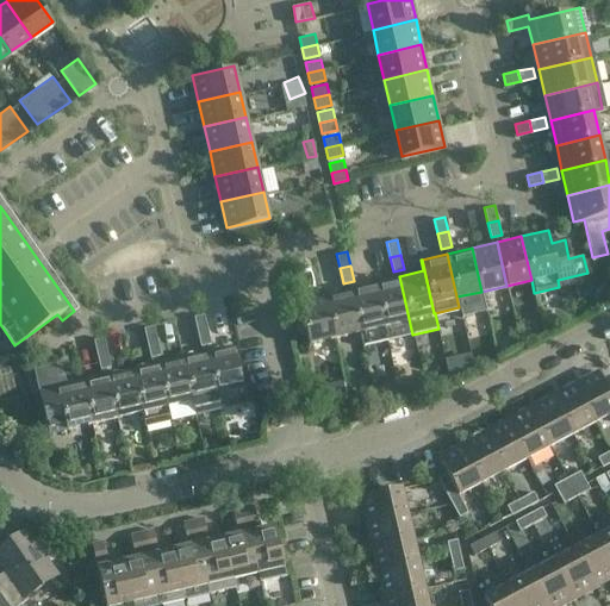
[(300,276),(290,280),(293,294),(304,292),(300,276)]
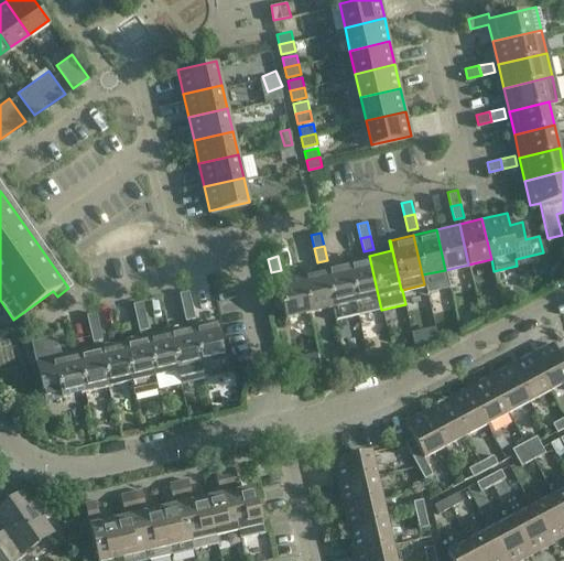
[(358,315),(381,310),(369,256),(346,261),(357,311),(358,315)]
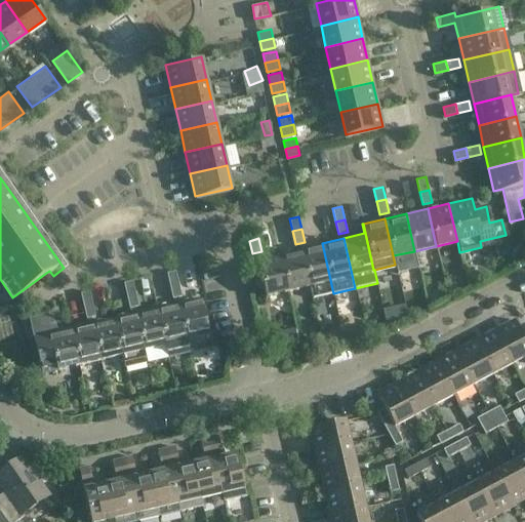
[(309,285),(311,294),(332,289),(322,243),(300,247),(309,285)]
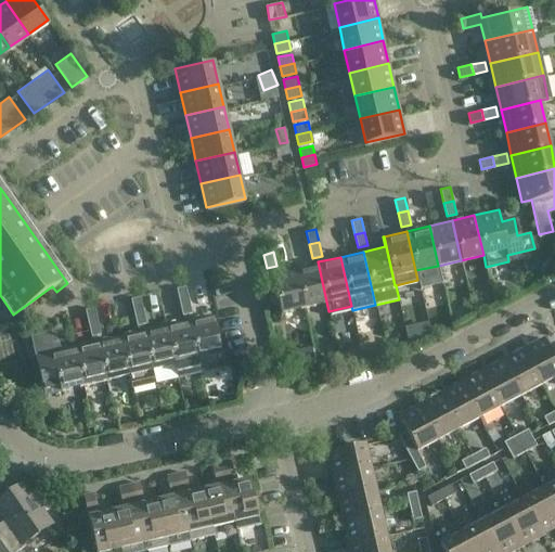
[(304,306),(326,302),(318,261),(295,267),(304,306)]
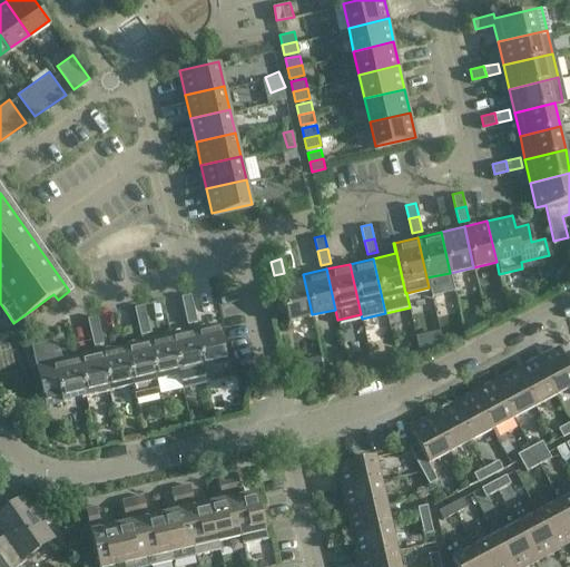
[(287,320),(312,314),(303,274),(278,280),(287,320)]
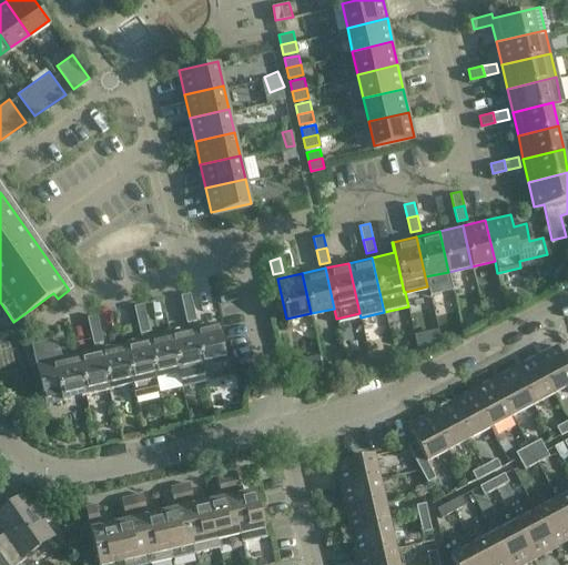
[(184,308),(194,305),(191,292),(181,294),(184,308)]
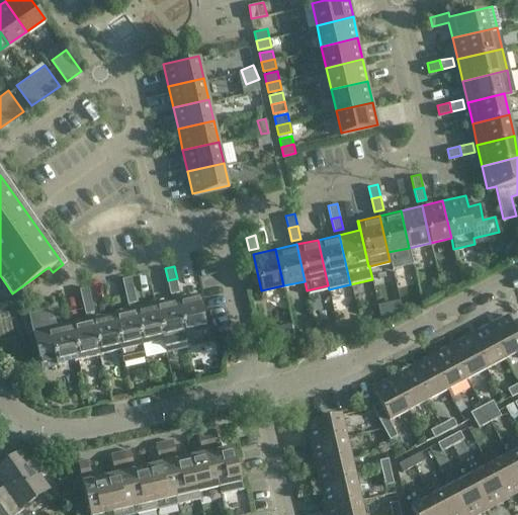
[(125,290),(135,288),(132,275),(122,277),(125,290)]
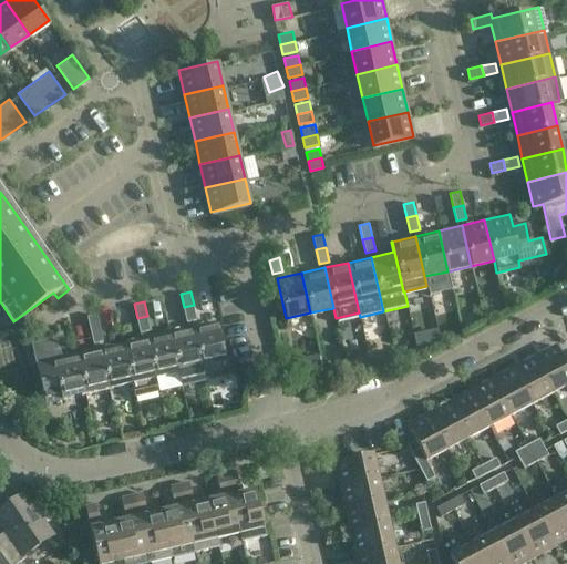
[(197,319),(194,305),(184,307),(187,321),(197,319)]
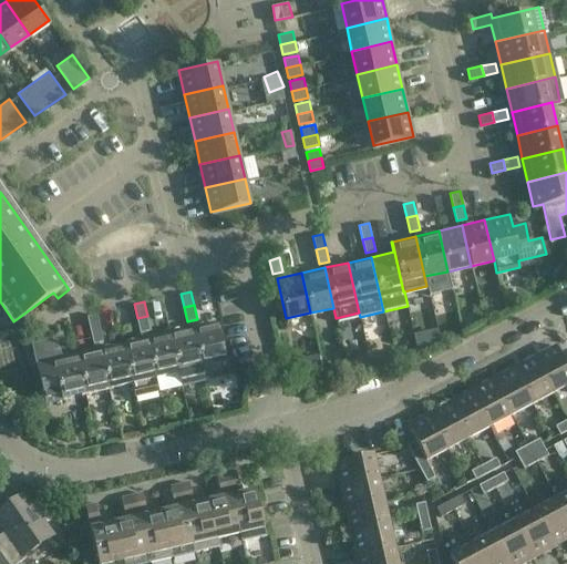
[(91,329),(101,327),(98,313),(88,315),(91,329)]
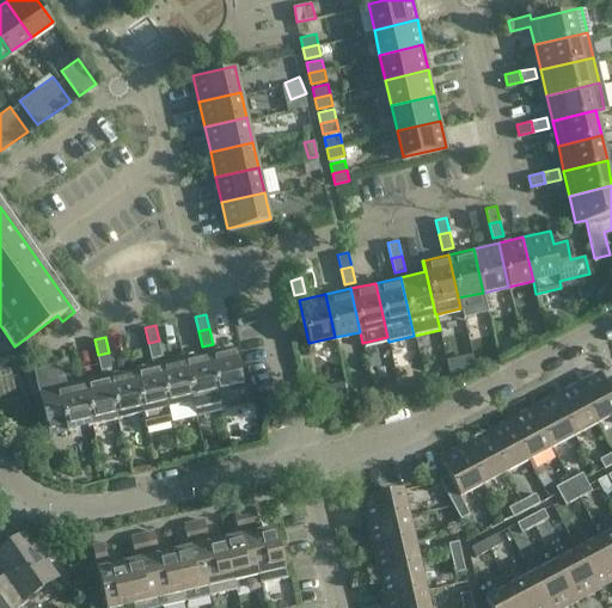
[(163,356),(159,341),(148,343),(152,358),(163,356)]
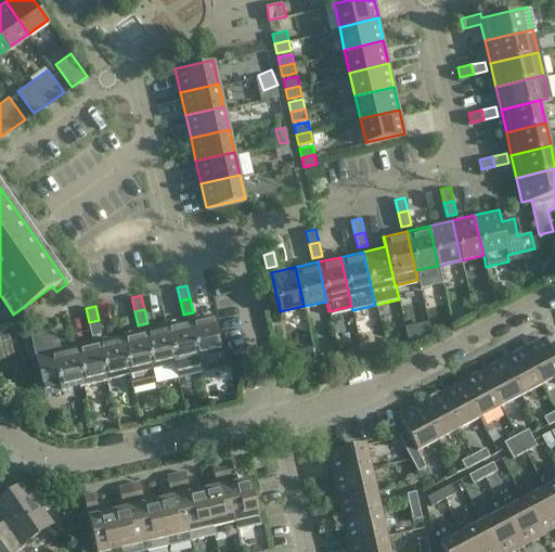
[(197,357),(196,357),(199,369),(223,363),(211,312),(188,318),(197,357)]
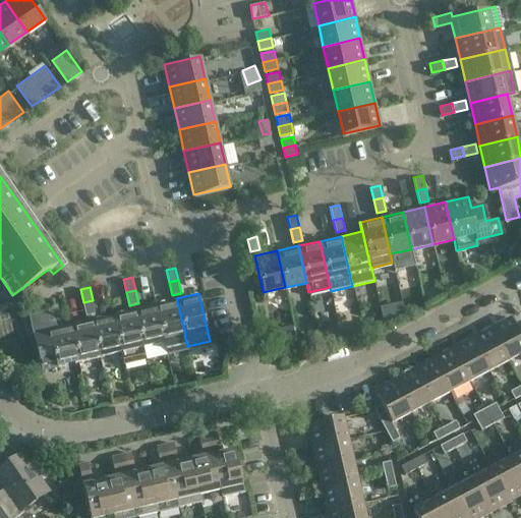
[(164,340),(184,335),(185,335),(176,298),(155,303),(164,340)]
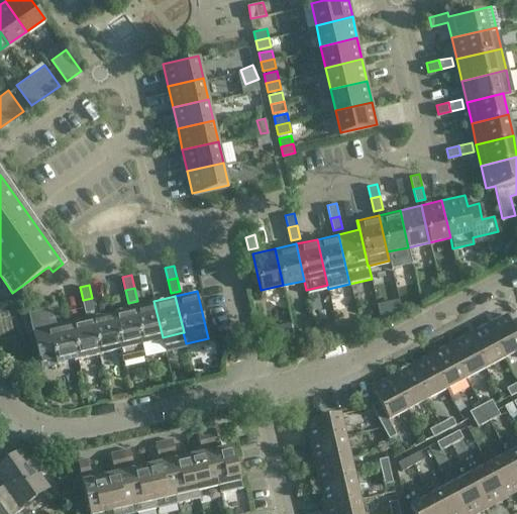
[(95,310),(92,298),(83,300),(86,312),(89,312),(95,310)]
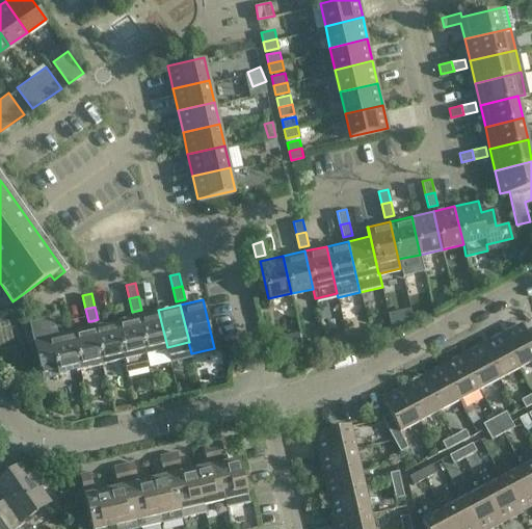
[(167,347),(158,310),(136,315),(145,352),(167,347)]
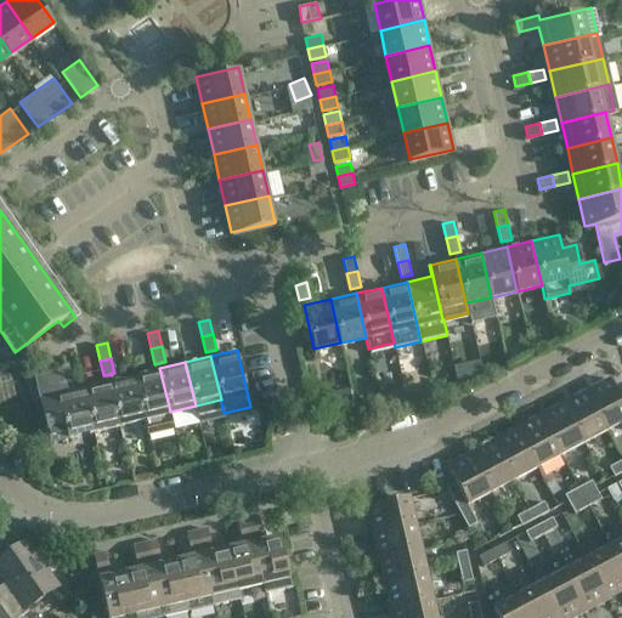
[(173,425),(170,412),(159,368),(134,374),(143,418),(147,431),(173,425)]
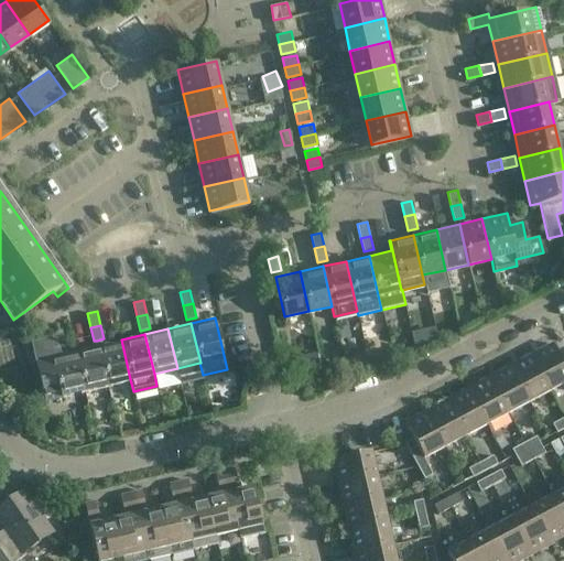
[(107,385),(130,379),(121,340),(105,344),(104,338),(97,341),(107,385)]
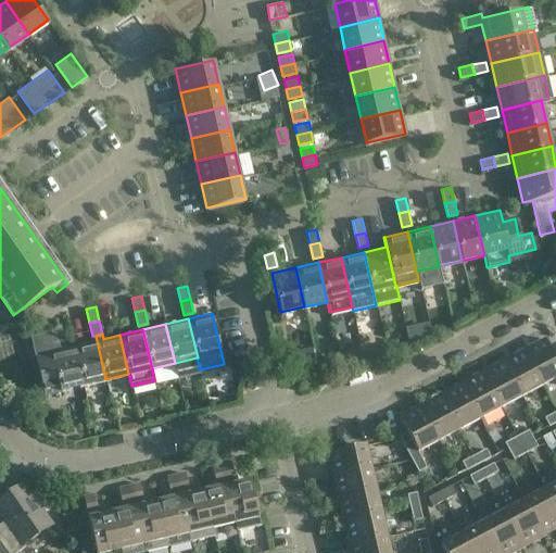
[(93,340),(74,346),(83,385),(105,379),(96,336),(92,336),(93,340)]
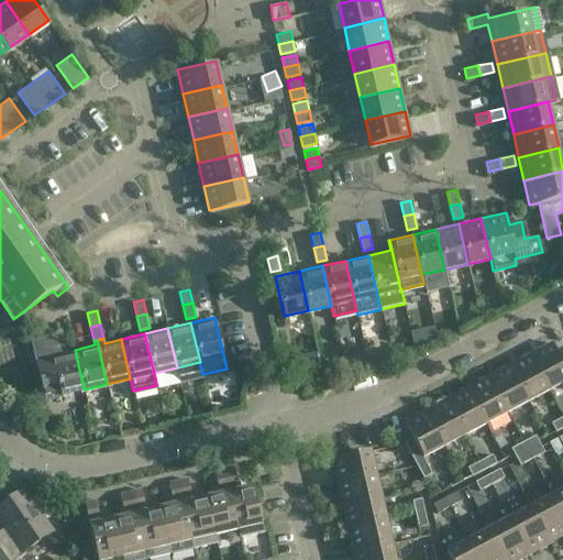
[(562,361),(553,342),(531,353),(550,390),(562,382),(562,361)]
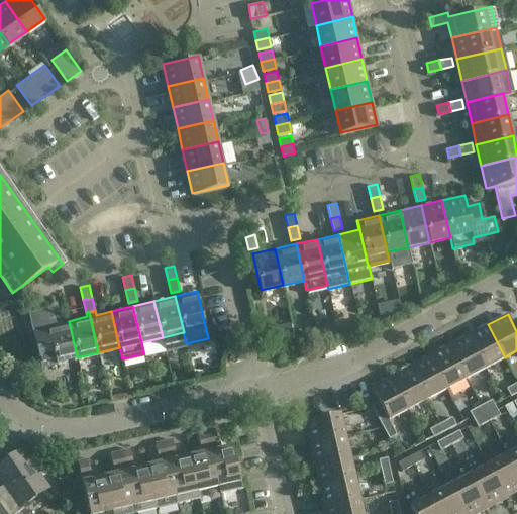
[(369,316),(359,318),(363,330),(372,328),(369,316)]
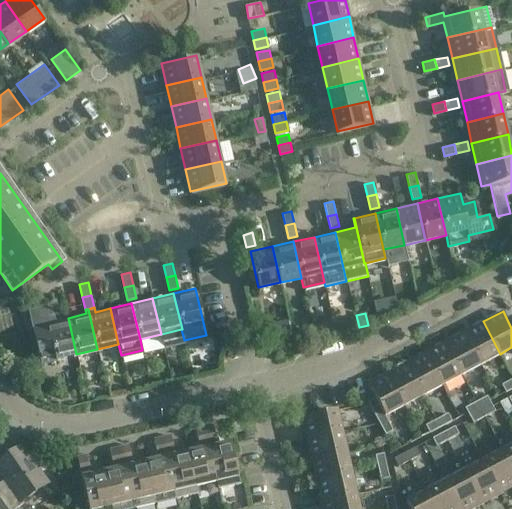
[(288,317),(273,320),(276,334),(291,331),(288,317)]
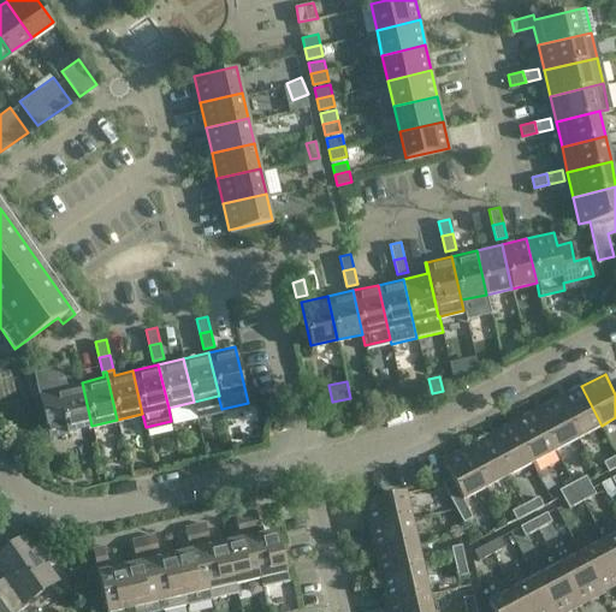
[(82,382),(65,386),(36,393),(47,437),(92,426),(82,382)]
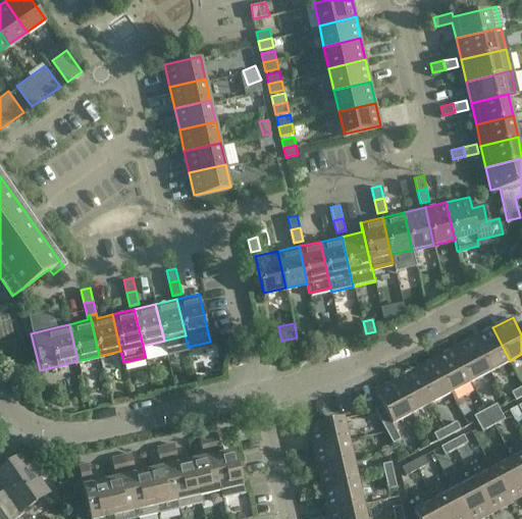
[(490,371),(510,361),(492,327),(473,338),(490,371)]
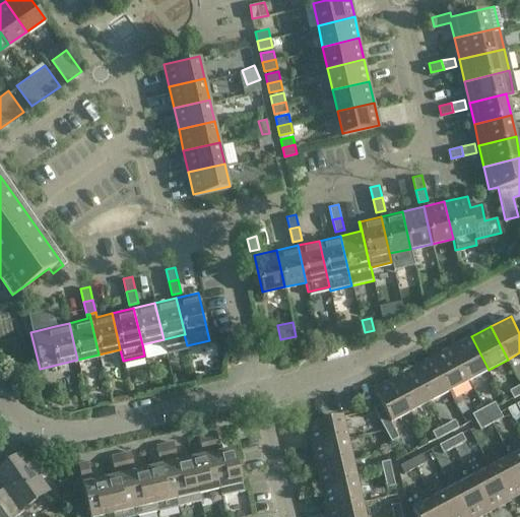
[(471,336),(451,347),(469,380),(489,370),(471,336)]
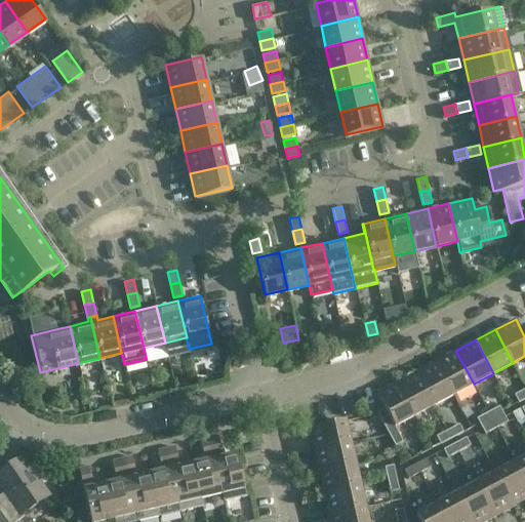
[(474,384),(455,351),(436,361),(454,395),(474,384)]
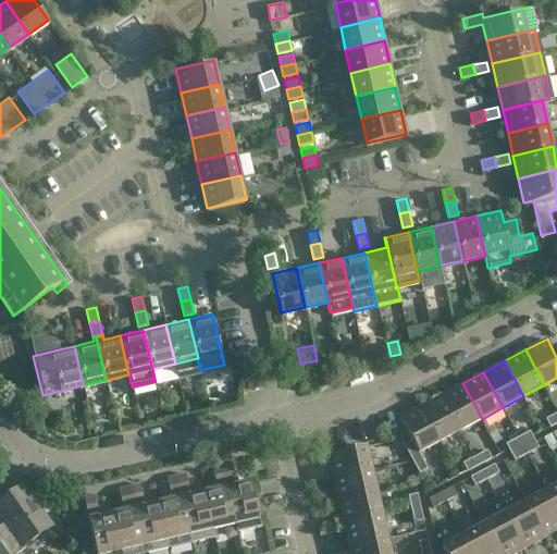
[(462,383),(442,394),(461,430),(482,419),(462,383)]
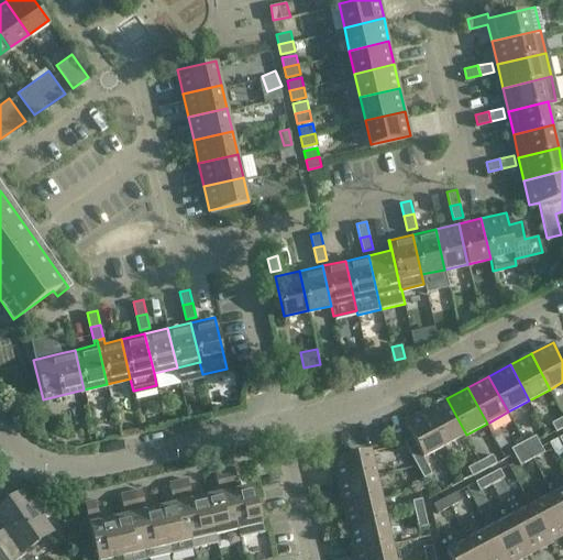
[(466,435),(446,398),(426,409),(444,446),(466,435)]
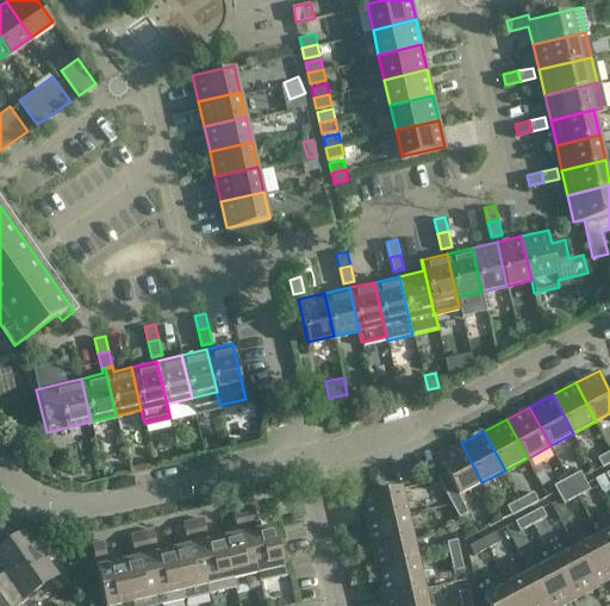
[(481,482),(461,443),(439,455),(448,473),(439,478),(460,518),(470,512),(459,494),(481,482)]
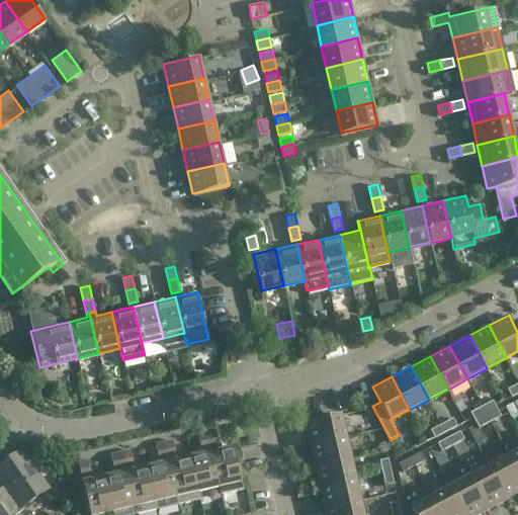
[(512,396),(517,392),(517,381),(508,388),(512,396)]
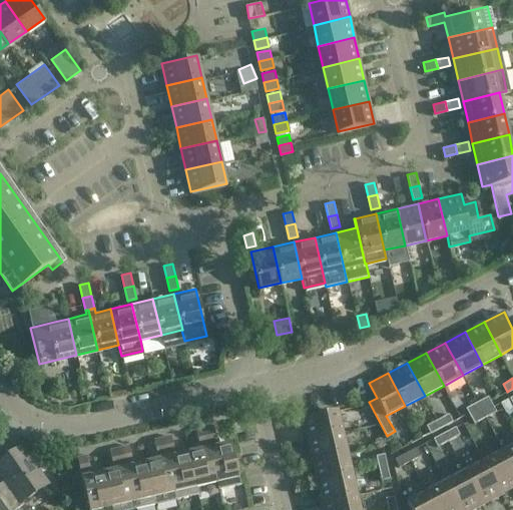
[(481,409),(492,403),(488,396),(477,402),(481,409)]
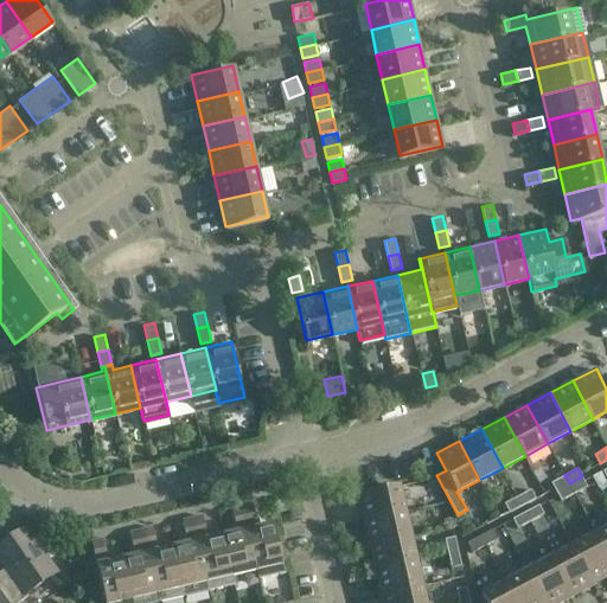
[(569,483),(564,475),(551,481),(556,491),(569,483)]
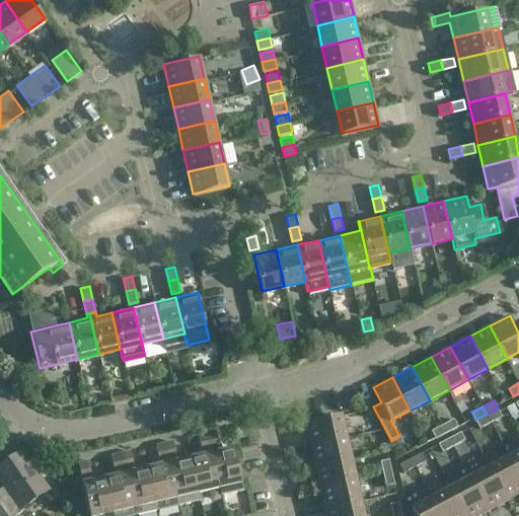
[(502,416),(498,408),(487,414),(491,421),(502,416)]
